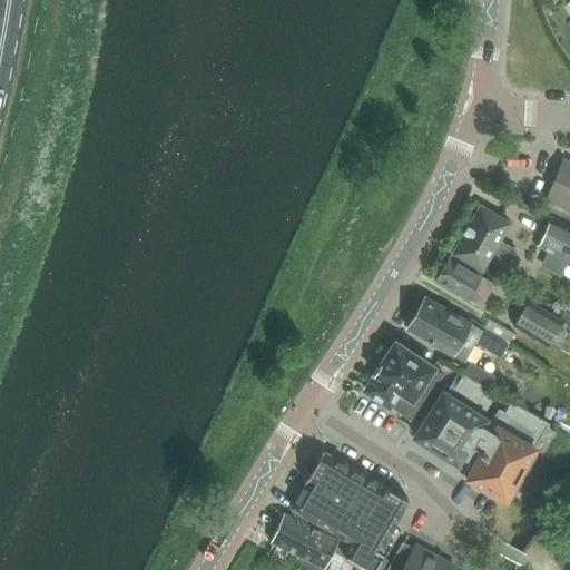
[(569,161),(562,159),(546,200),(569,210),(569,161)]
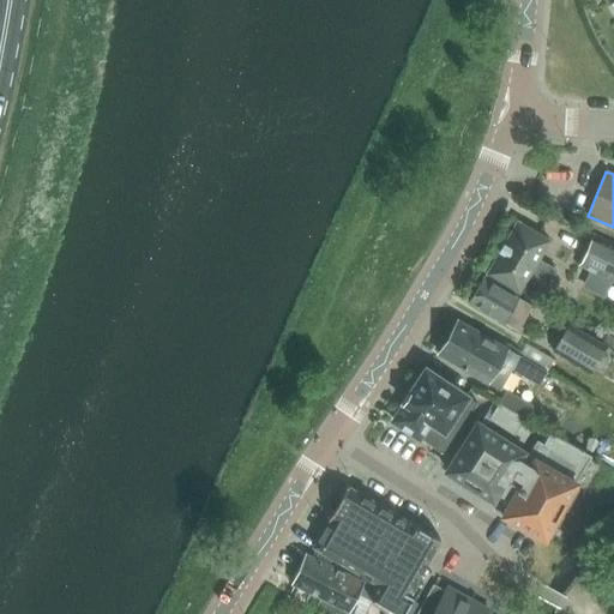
[(486,274),(518,293),(529,275),(543,283),(552,269),(537,260),(549,240),(517,221),(486,274)]
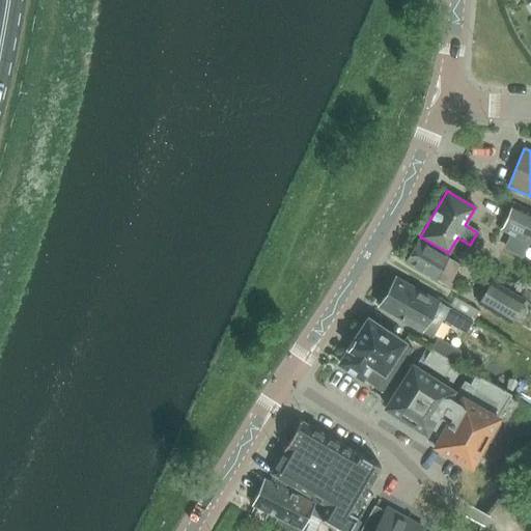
[(530,212),(512,203),(501,229),(530,243),(530,212)]
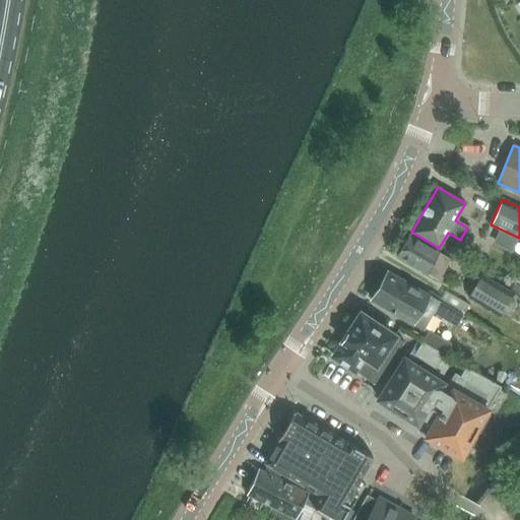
[(397,256),(438,280),(450,259),(409,235),(397,256)]
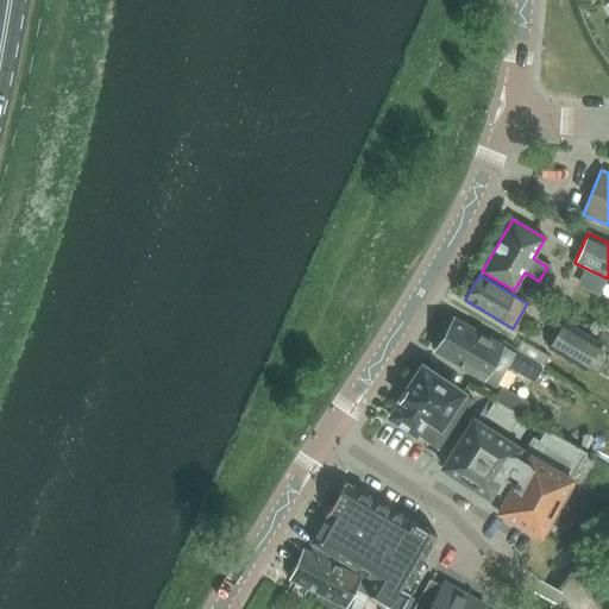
[(468,370),(495,385),(507,365),(534,382),(541,368),(454,318),(435,351),(468,370)]
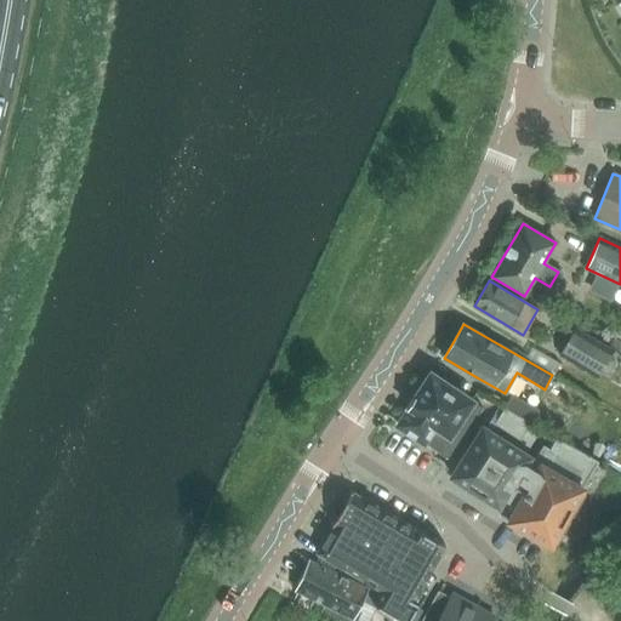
[(610,349),(573,329),(558,354),(596,375),(610,349)]
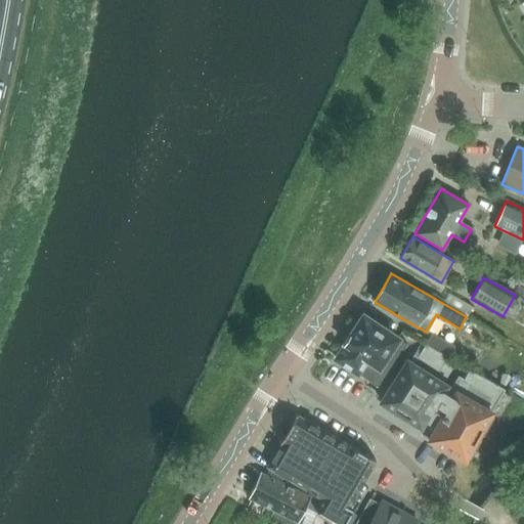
[(345,345),(336,359),(367,381),(368,382),(376,386),(391,363),(405,343),(363,314),(350,334),(349,335),(344,343),(343,344),(345,345)]
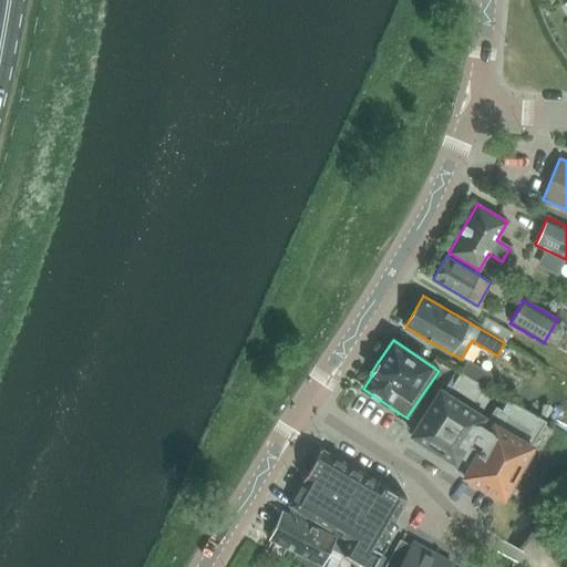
[(484,387),(460,373),(451,388),(474,402),(484,387)]
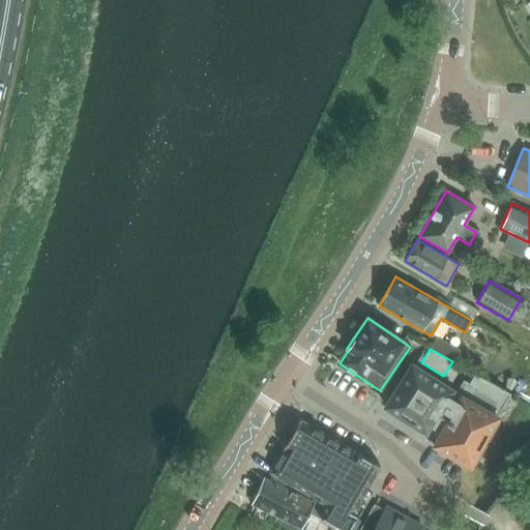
[(510,393),(474,374),(468,385),(463,382),(463,380),(455,392),(451,390),(411,364),(384,407),(424,432),(424,431),(429,434),(425,440),(427,439),(434,444),(434,445),(469,466),(510,393)]
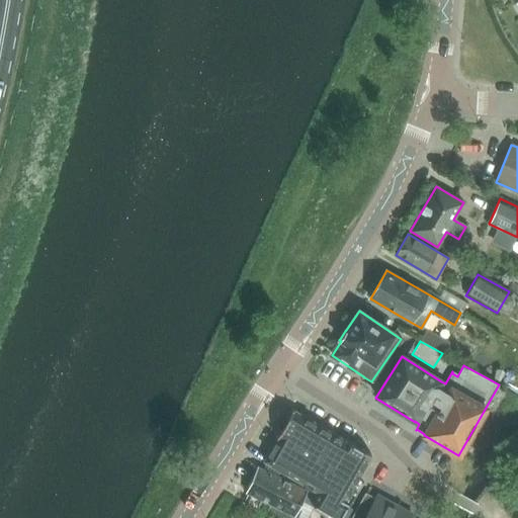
[(344,440),(292,410),(276,438),(277,439),(264,461),(296,480),(295,481),(318,492),(311,504),(335,517),(339,517),(348,503),(344,501),(371,455),(344,439),(344,440)]
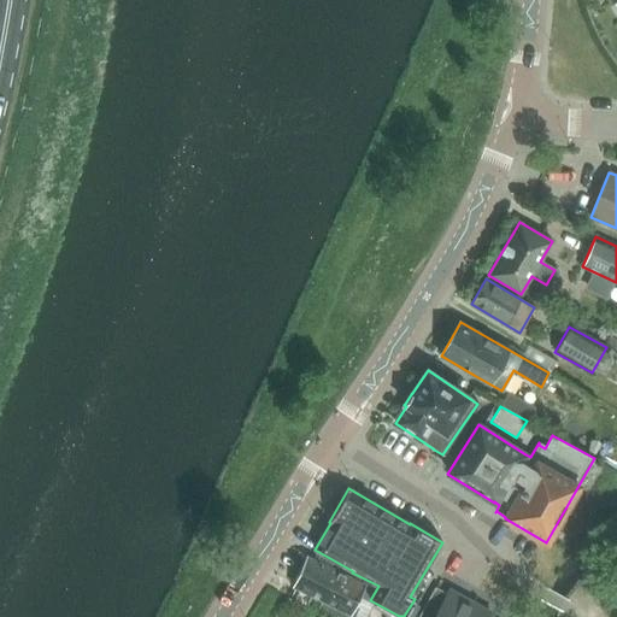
[(293,586),(351,615),(365,585),(307,557),(293,586)]
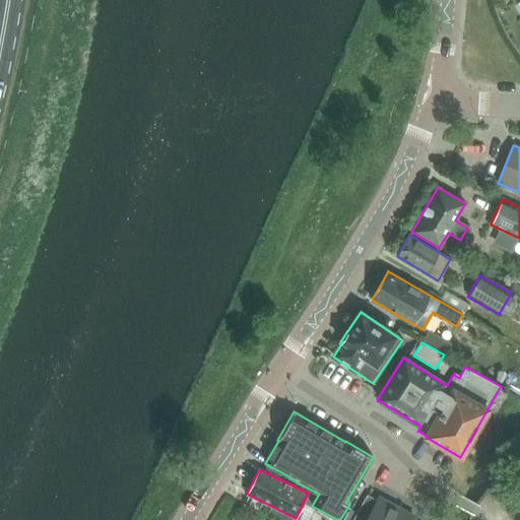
[(351,519),(411,519),(413,517),(399,508),(401,504),(400,504),(397,510),(379,500),(380,498),(379,498),(377,501),(367,495),(351,519)]
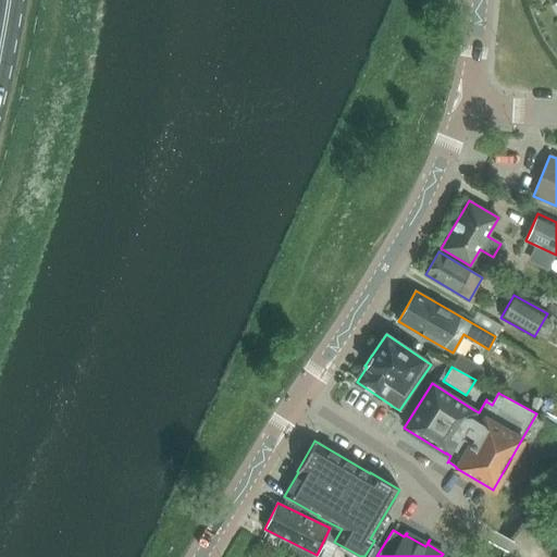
All buildings are outlined.
